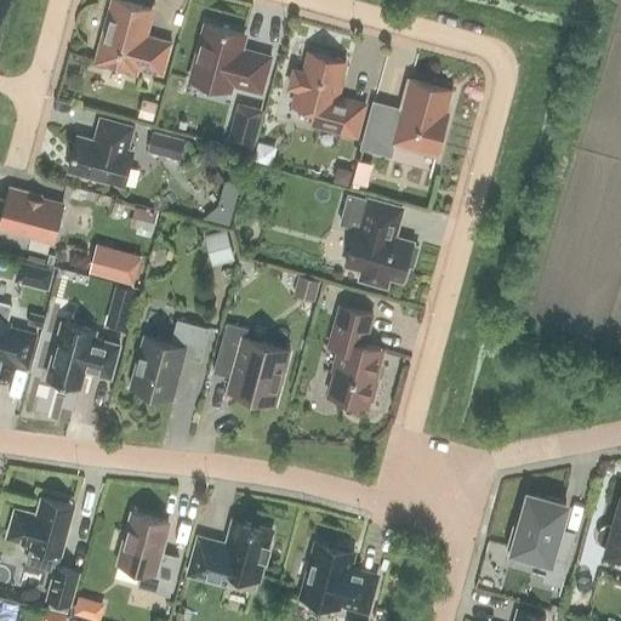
[(144,35),(152,9),(119,0),(115,0),(110,18),(108,17),(103,35),(106,36),(100,61),(135,70),(136,68),(164,75),(172,43),(144,35)]
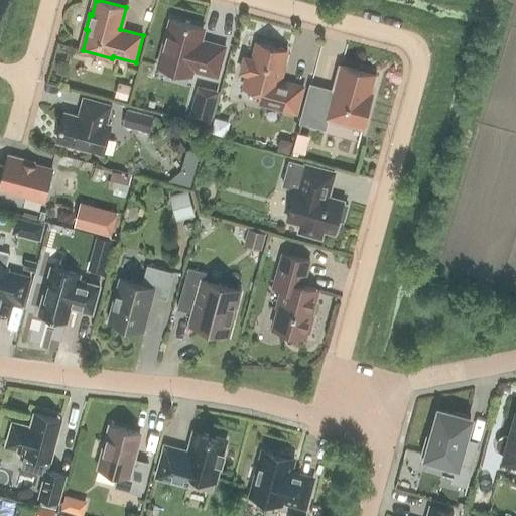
[(218,77),(226,47),(200,40),(204,28),(172,20),(160,67),(190,75),(191,70),(218,77)]
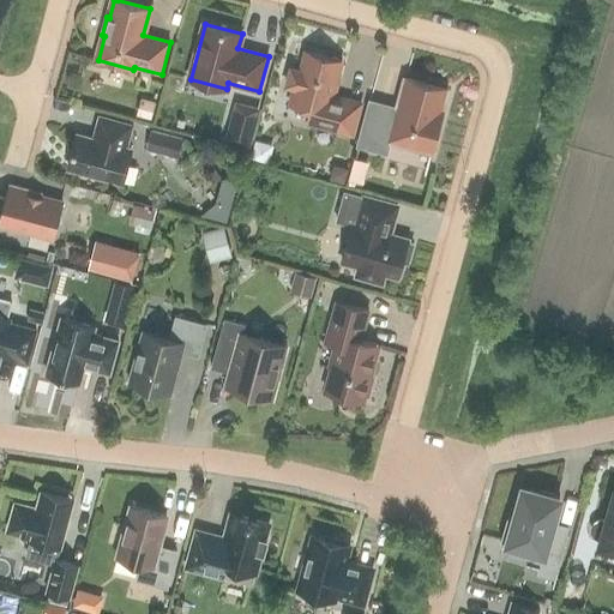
[(333,95),(342,61),(306,52),(301,71),(292,68),(287,85),(295,88),(290,104),(311,110),(308,122),(353,134),(362,103),(333,95)]
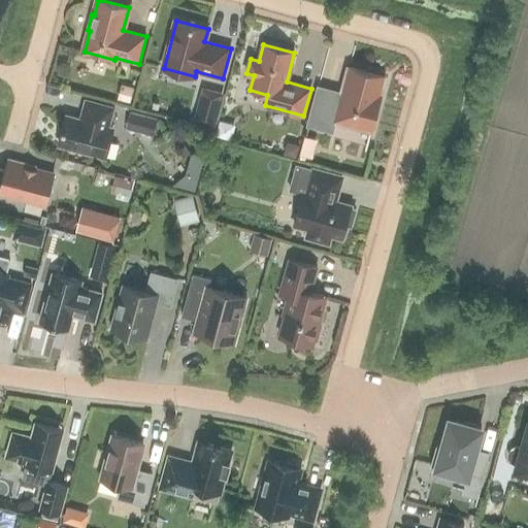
[(381,95),(385,76),(350,67),(342,93),(319,87),(308,125),(333,132),(336,121),(371,131),(382,95),(381,95)]
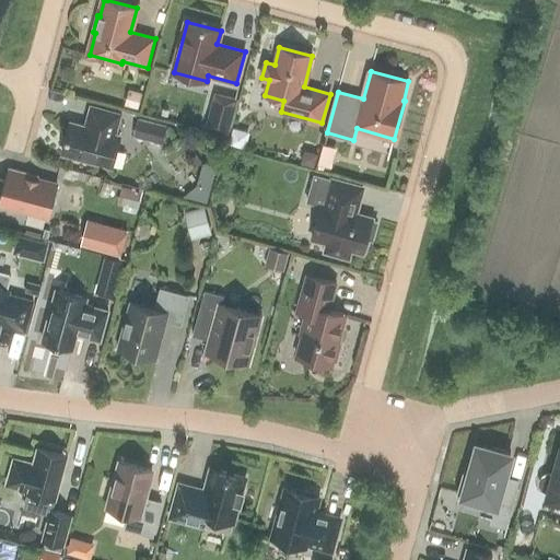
[(222,91),(209,126),(233,135),(245,100),(222,91)]
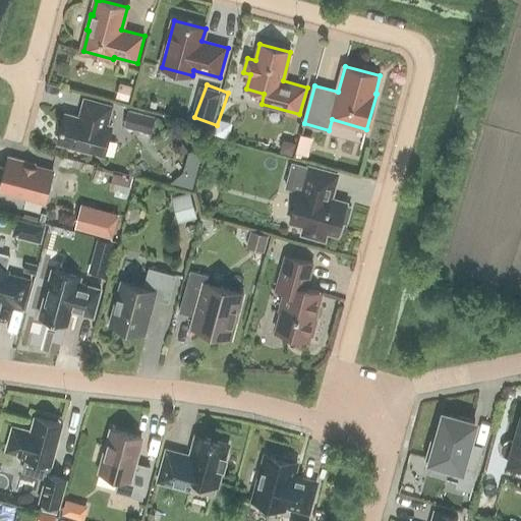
[(108,125),(113,106),(84,99),(79,117),(66,114),(58,143),(104,156),(112,126),(108,125)]
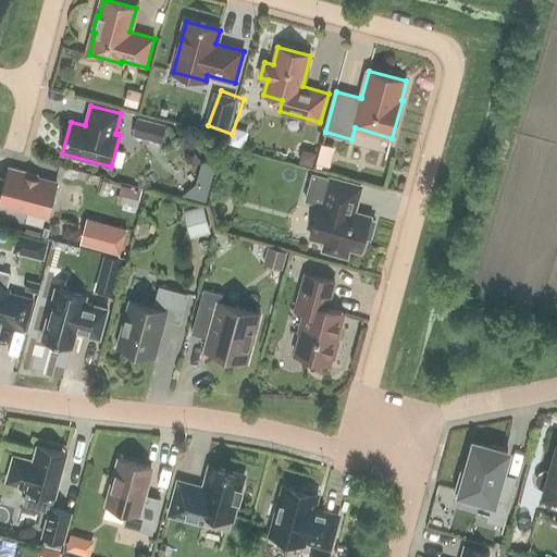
[(161,144),(165,125),(137,118),(132,136),(161,144)]
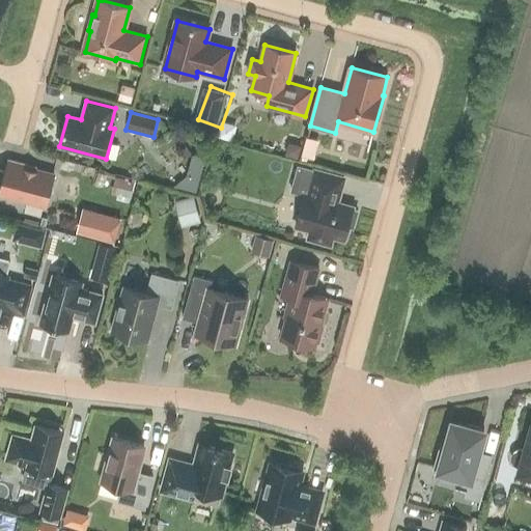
[(239,126),(223,121),(218,139),(234,143),(239,126)]
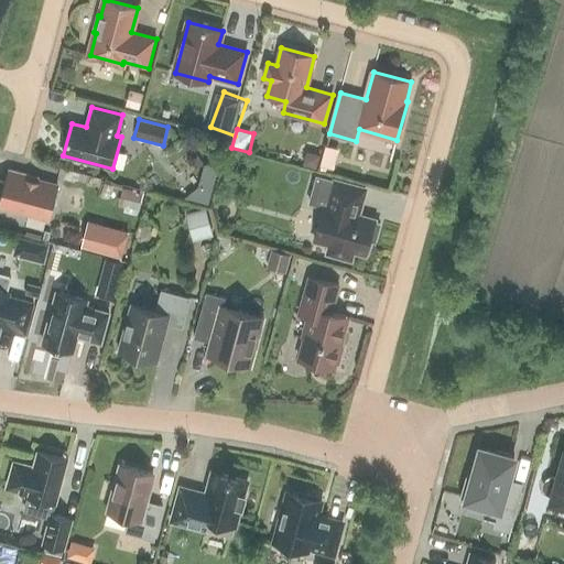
[(339,169),(346,145),(332,142),(328,154),(313,150),(310,161),(339,169)]
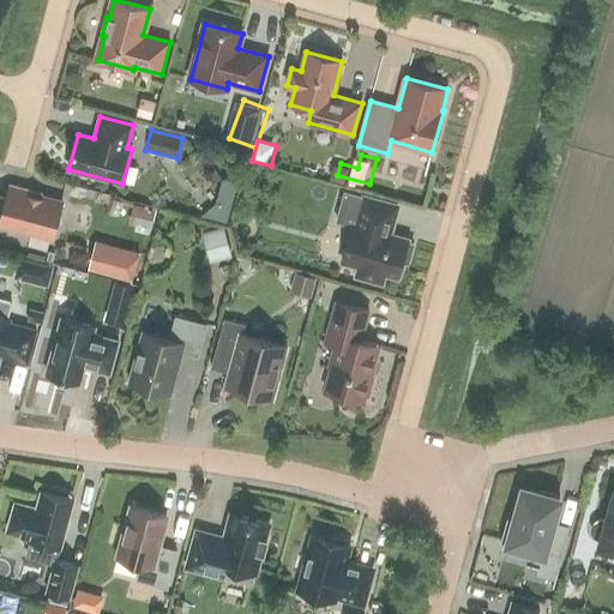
[(238,182),(223,179),(216,202),(200,215),(228,222),(238,182)]
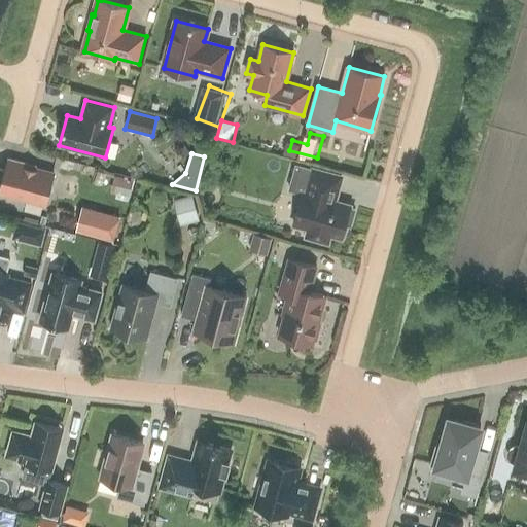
[(55,173),(28,166),(28,164),(9,159),(6,170),(0,168),(0,196),(1,192),(45,205),(55,173)]
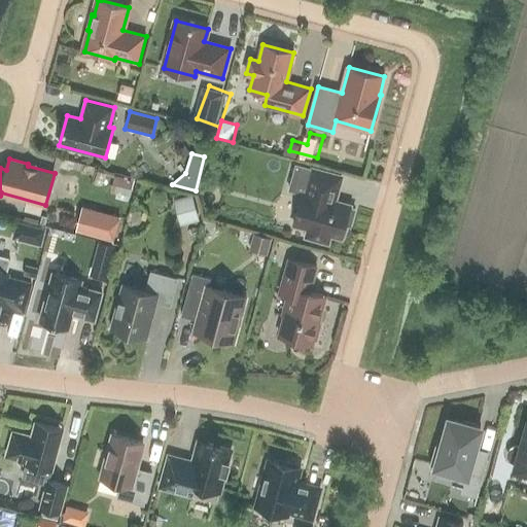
[(351,225),(355,209),(350,208),(351,206),(335,201),(341,177),(296,165),(289,189),(303,194),(294,224),(309,229),(307,236),(327,242),(329,235),(342,238),(346,224),(351,225)]
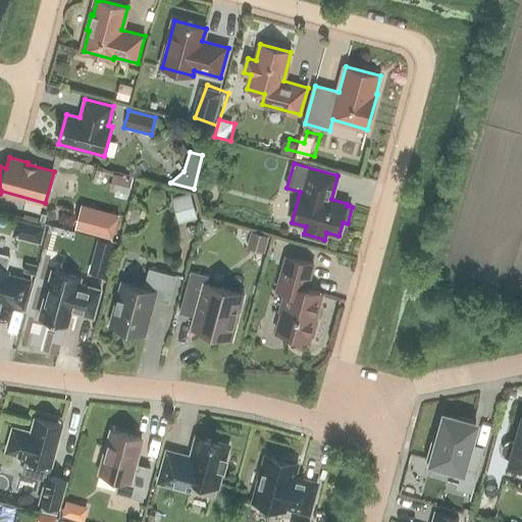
[(114,174),(110,189),(128,194),(133,178),(114,174)]
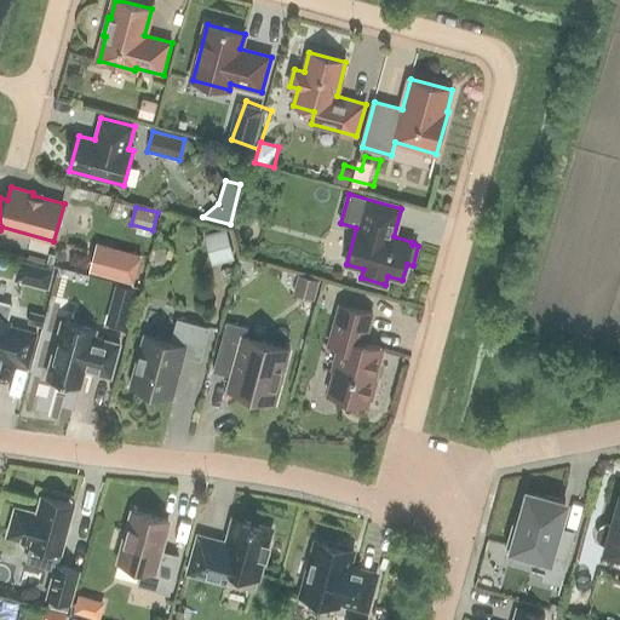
[(235,259),(228,229),(205,235),(212,265),(235,259)]
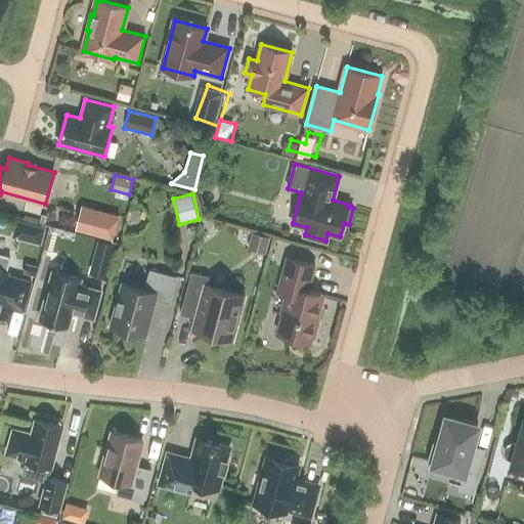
[(79,207),(74,228),(85,231),(106,236),(115,238),(120,217),(79,207)]
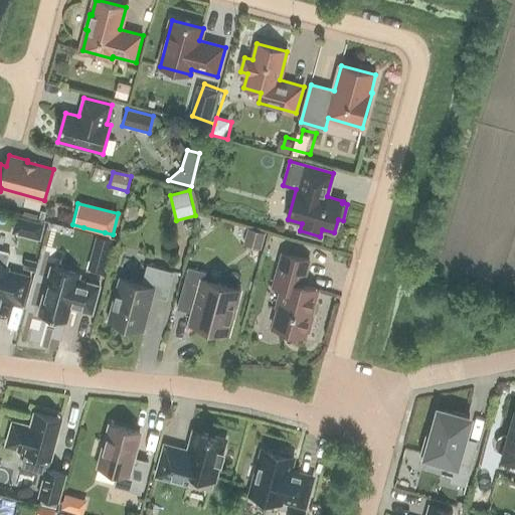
[(262,250),(266,233),(248,229),(243,245),(262,250)]
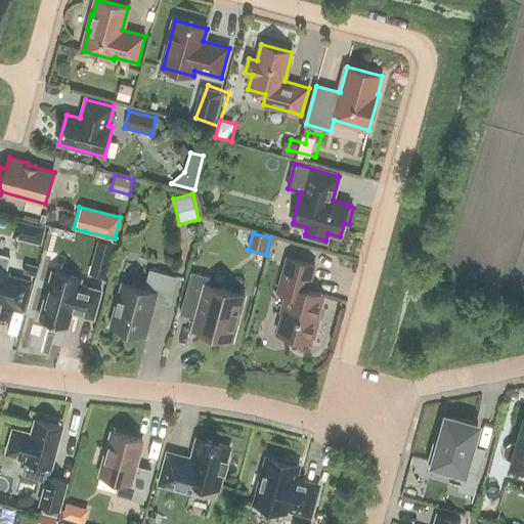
[(103,242),(95,266),(111,271),(119,247),(103,242)]
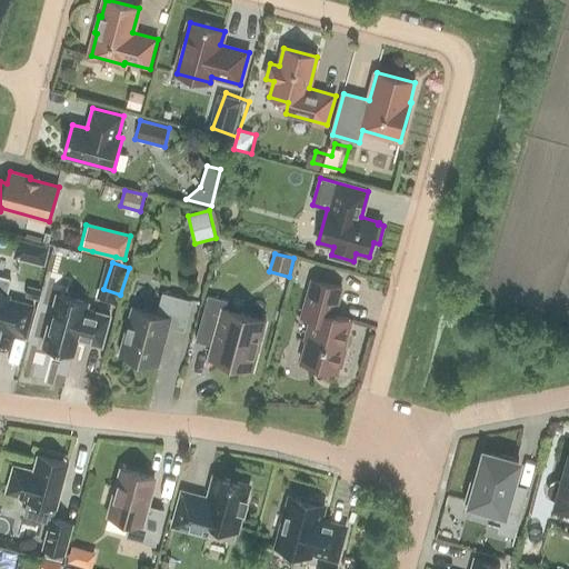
[(35,306),(9,299),(10,296),(7,296),(11,280),(0,277),(0,331),(1,329),(26,336),(35,306)]
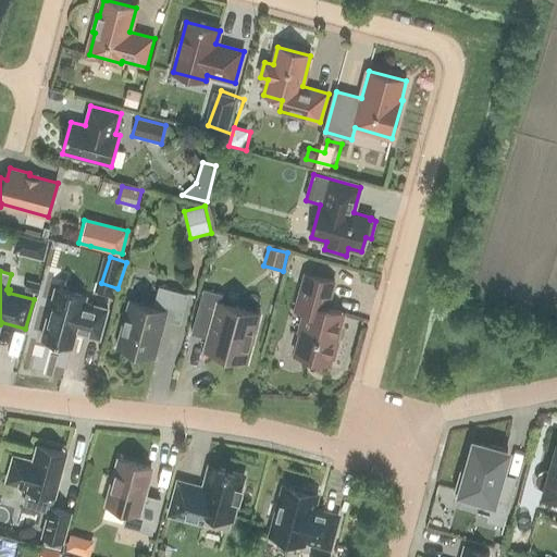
[(335,359),(339,342),(337,342),(344,313),(327,309),(335,282),(306,274),(296,310),(304,312),(298,332),(301,333),(295,355),(331,363),(332,358),(335,359)]
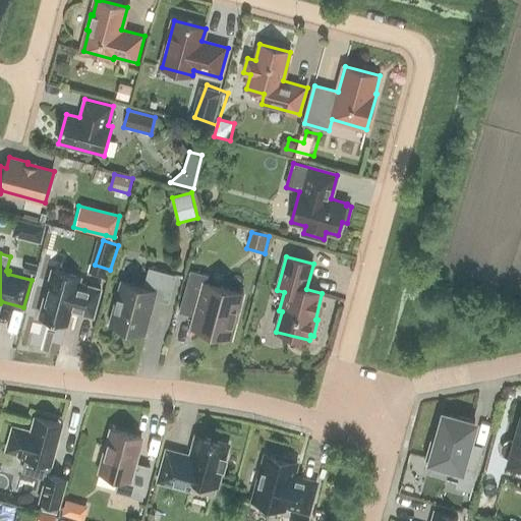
[(175,275),(149,268),(143,287),(121,281),(110,325),(146,334),(146,333),(143,332),(153,299),(169,303),(177,274),(175,275)]
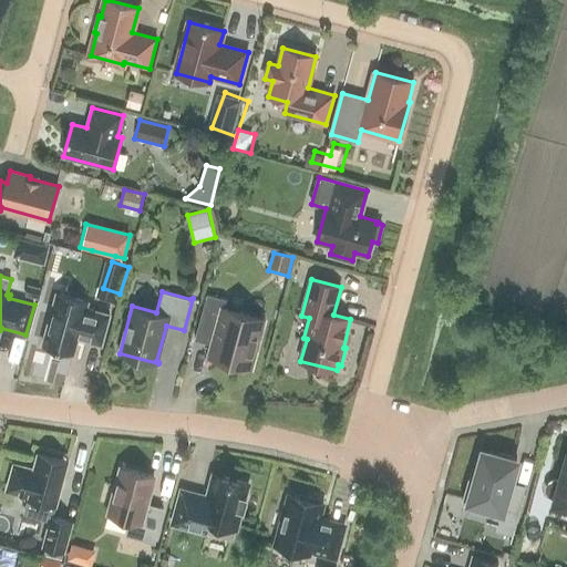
[(102,344),(110,315),(86,309),(89,302),(57,294),(43,344),(74,353),(79,339),(102,344)]
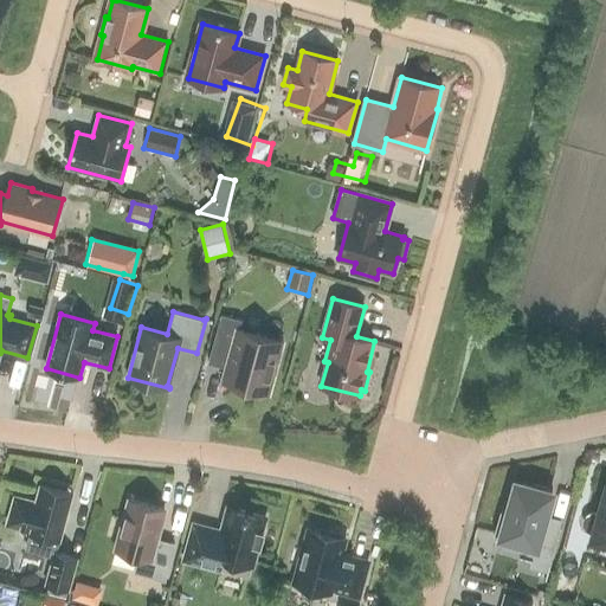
[(269,393),(283,341),(239,329),(242,320),(221,315),(208,362),(227,367),(224,381),(269,393)]
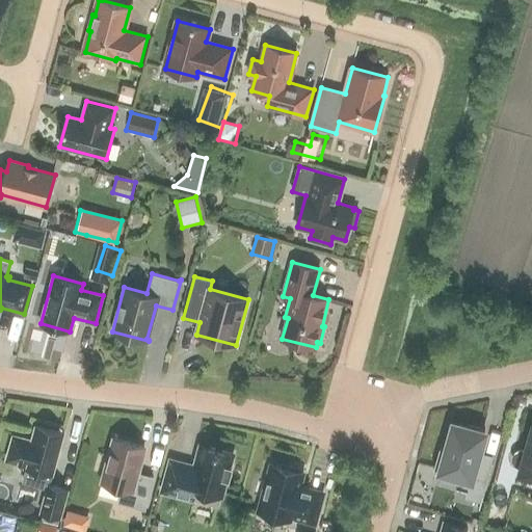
[(441,448),(434,469),(443,472),(440,483),(458,488),(468,491),(466,498),(480,502),(490,466),(475,460),(484,430),(466,425),(464,428),(453,425),(446,449),(441,448)]
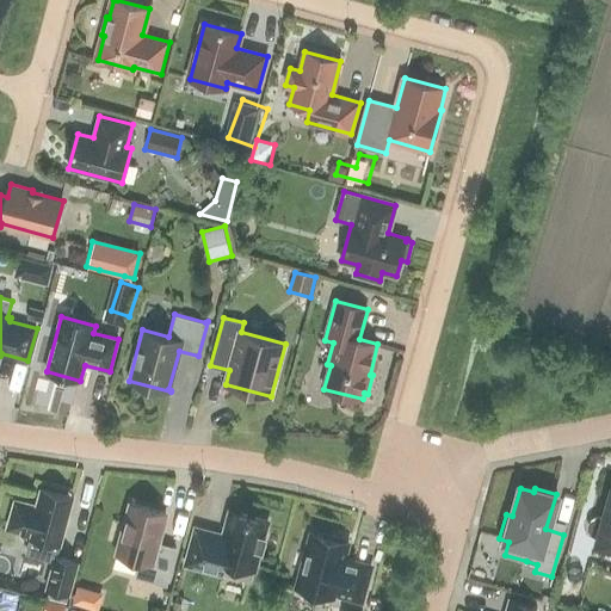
[(61,545),(74,498),(41,489),(37,505),(13,498),(4,530),(61,545)]
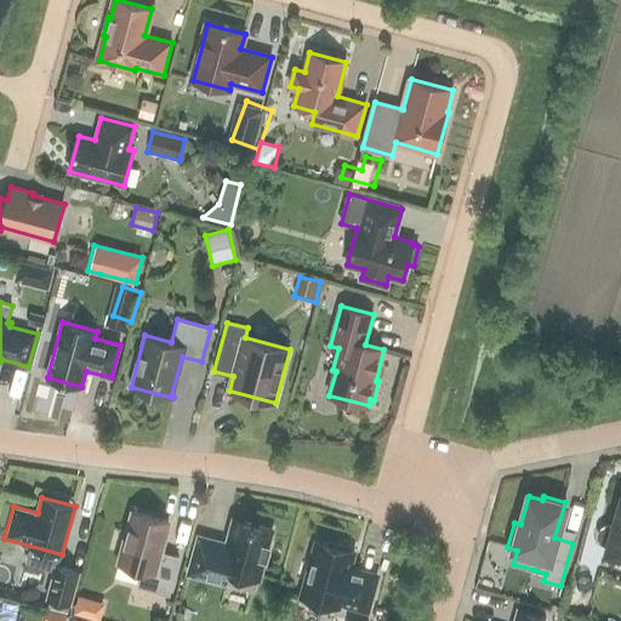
[(620,553),(620,507),(616,527),(610,525),(604,525),(600,528),(598,533),(598,539),(600,543),(605,546),(610,547),(609,551),(620,553)]
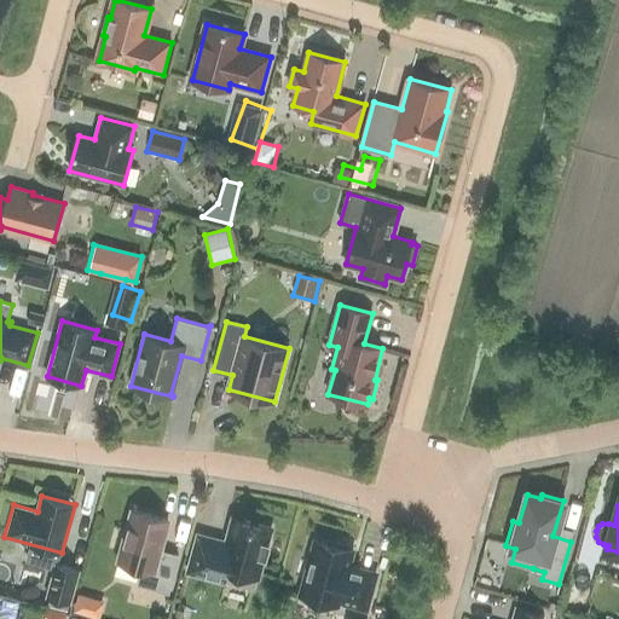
[(169,593),(179,556),(160,550),(168,520),(133,510),(120,562),(143,568),(139,584),(169,593)]
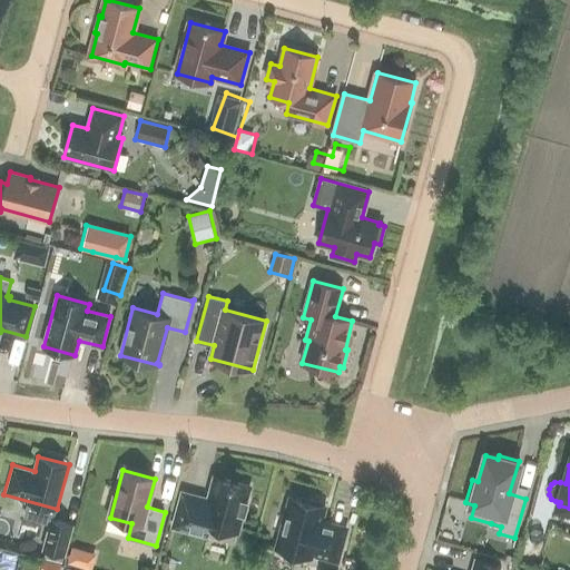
[(184,493),(175,526),(207,534),(234,541),(236,531),(237,531),(243,512),(245,512),(248,501),(246,501),(249,487),(224,479),(218,478),(216,477),(215,479),(212,490),(209,501),(184,493)]
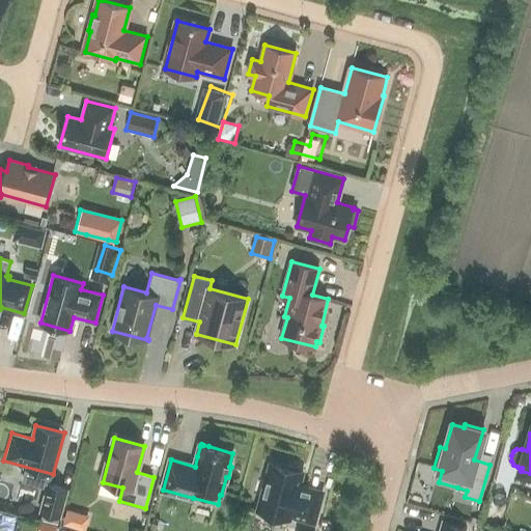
[(287,468),(271,464),(258,509),(290,519),(291,515),(314,522),(323,493),(299,485),(303,472),(300,471),(300,469),(288,466),(287,468)]
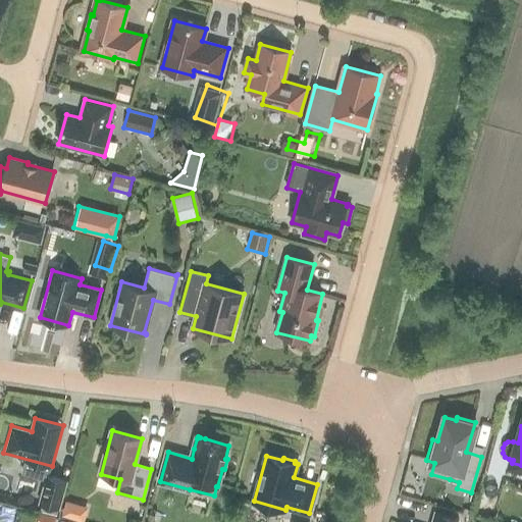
[(49,476),(52,466),(25,459),(21,473),(44,479),(38,505),(59,510),(67,480),(49,476)]
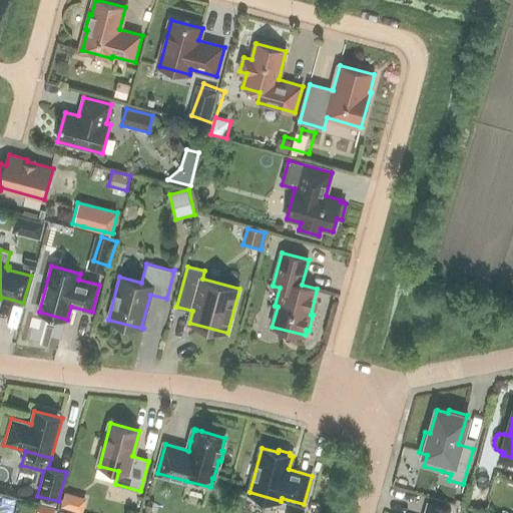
[(61,506),(83,512),(87,498),(65,492),(61,506)]
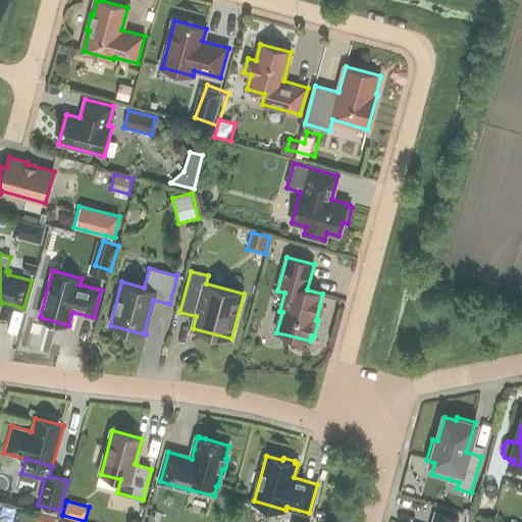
[(458,521),(459,519),(435,513),(432,521),(458,521)]
